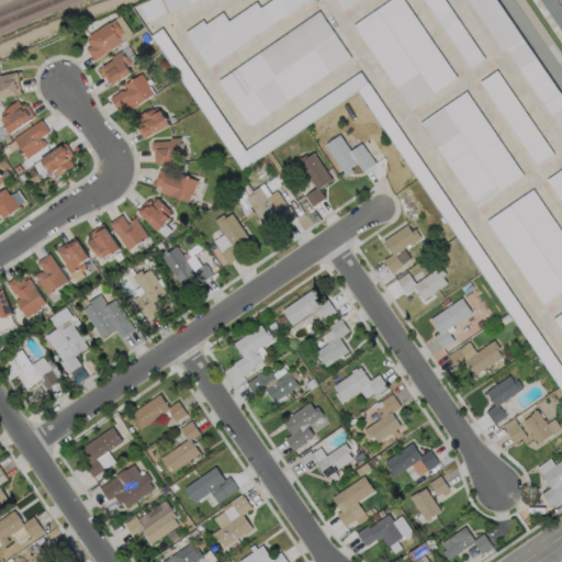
[(194,0),(145,21),(137,2),(142,0),(194,0)]
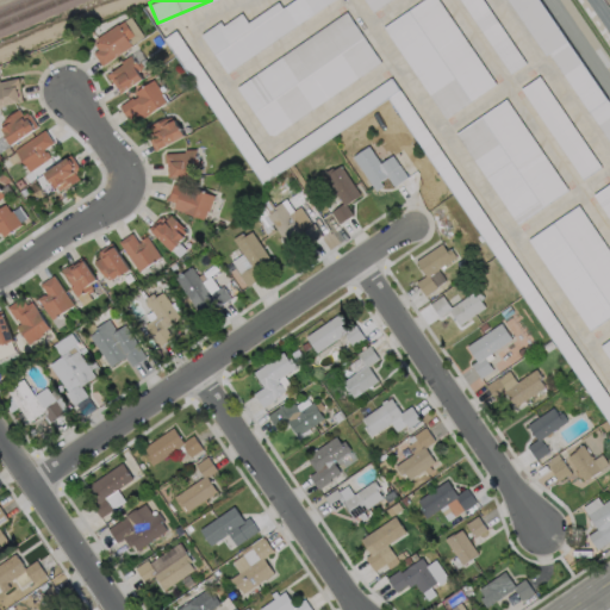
[(330,0),(226,72),(200,33),(219,20),(222,24),(241,12),(247,22),(278,0),(281,6),(290,0),(330,0)]
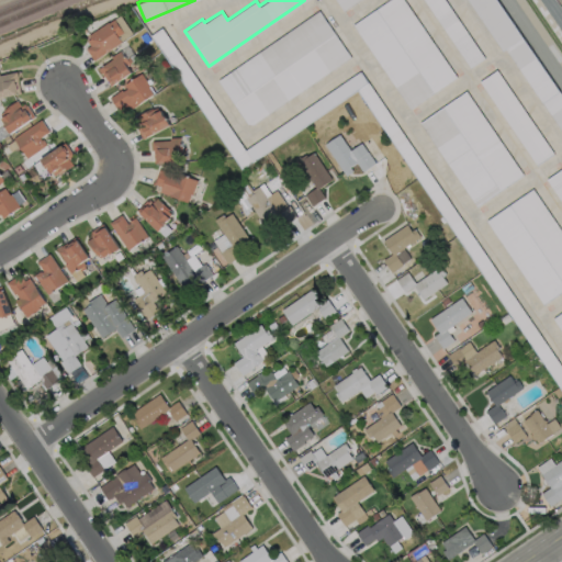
[(358,0),(343,11),(335,0),(358,0)]
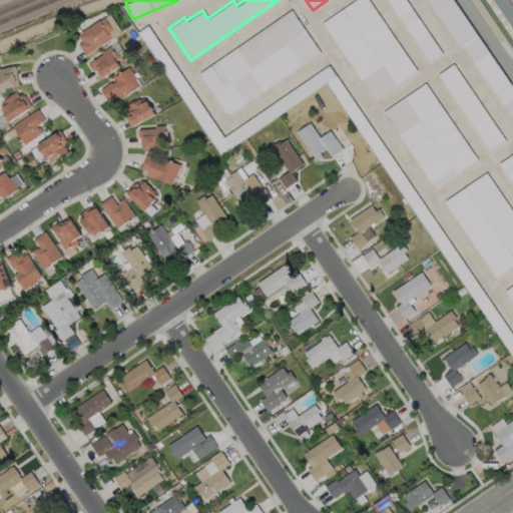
[(370,0),(417,69),(374,98),(322,21),(353,0),(370,0)]
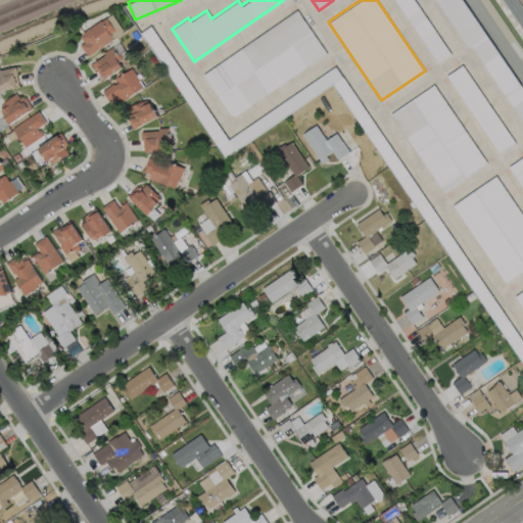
[(414,0),(450,53),(437,62),(394,0),(414,0)]
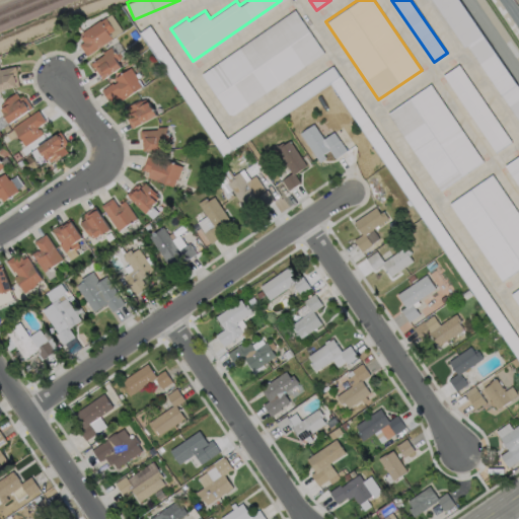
[(460,0),(518,86),(518,121),(466,44),(464,45),(433,0),(460,0)]
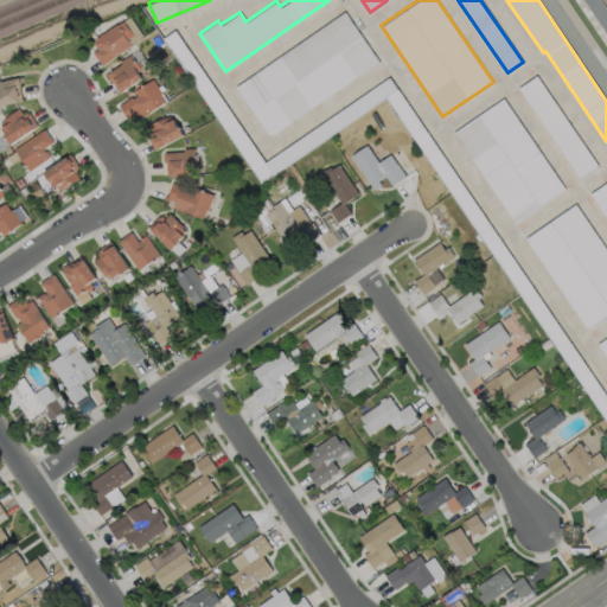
[(378,59),(273,133),(267,132),(235,84),(344,10),(378,59)]
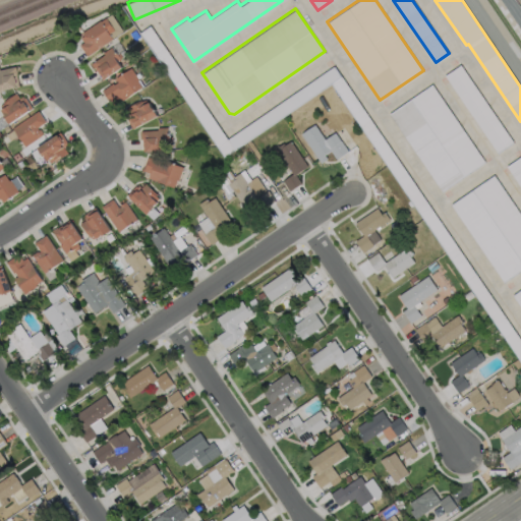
[(111,12),(122,30),(88,54),(80,44),(84,41),(81,37),(84,35),(82,31),(100,18),(101,19),(111,12)]
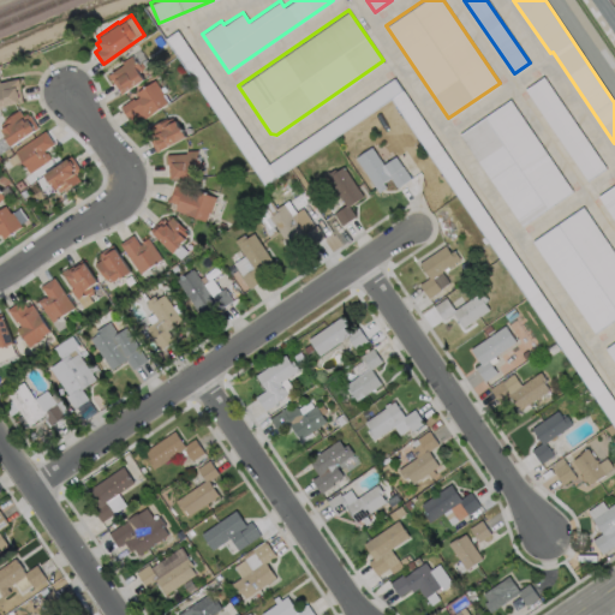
[(178,30),(269,163),(395,77),(584,356),(614,400),(614,427),(567,356),(392,97),(266,185),(166,39),(178,30)]
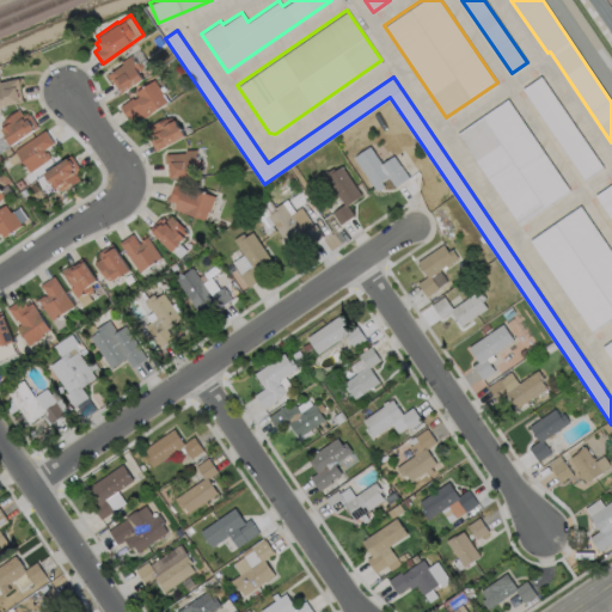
[(129,54),(135,61),(136,61),(138,62),(140,61),(142,65),(140,67),(141,68),(138,71),(141,78),(120,92),(110,78),(109,79),(105,73),(122,62),(120,60),(129,54)]
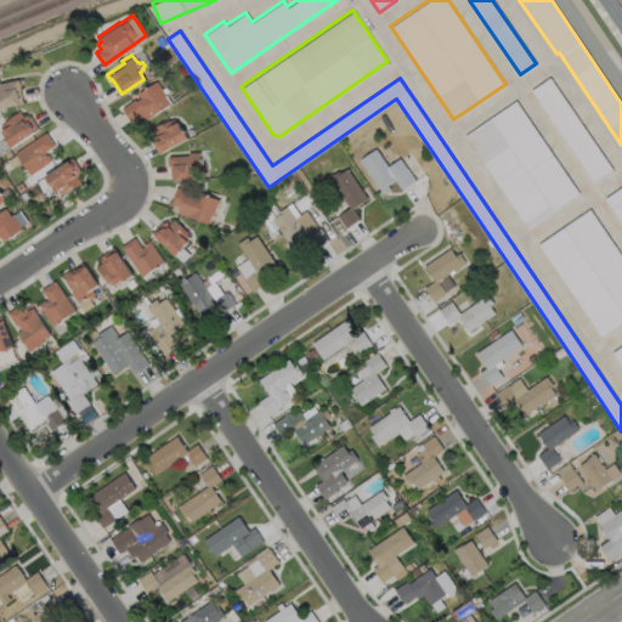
[(614,169),(594,181),(531,89),(550,75),(614,169)]
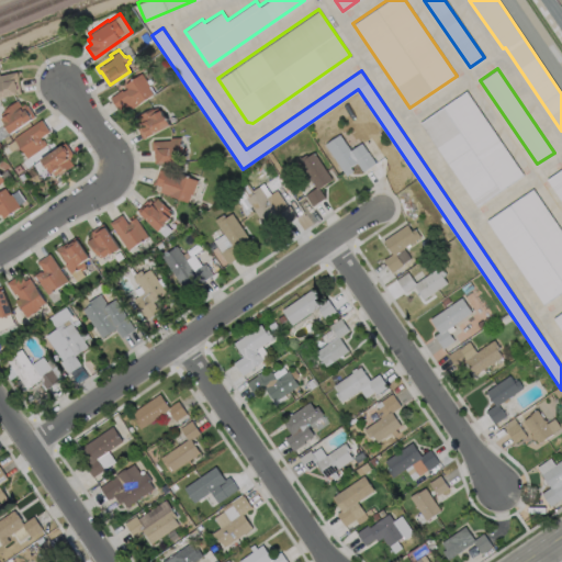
[(0,74),(17,71),(17,72),(18,72),(19,78),(18,78),(19,80),(18,80),(20,92),(0,97),(0,74)]
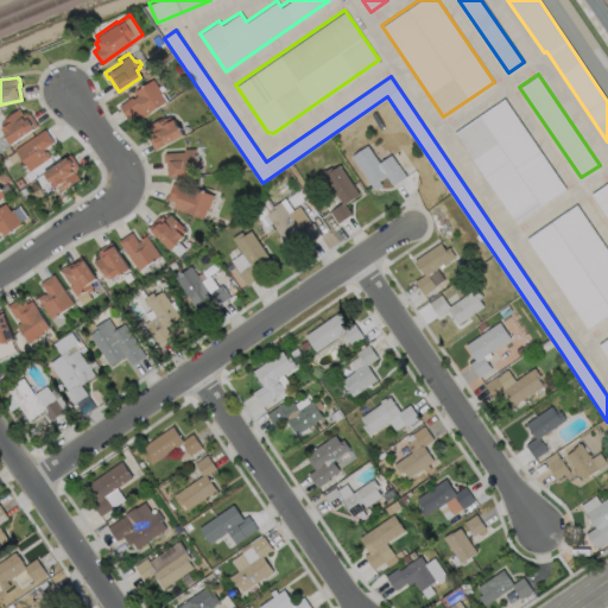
[(162,93),(166,100),(140,118),(137,113),(131,118),(131,115),(128,116),(120,105),(132,96),(134,97),(139,95),(135,90),(153,78),(163,92),(162,93)]
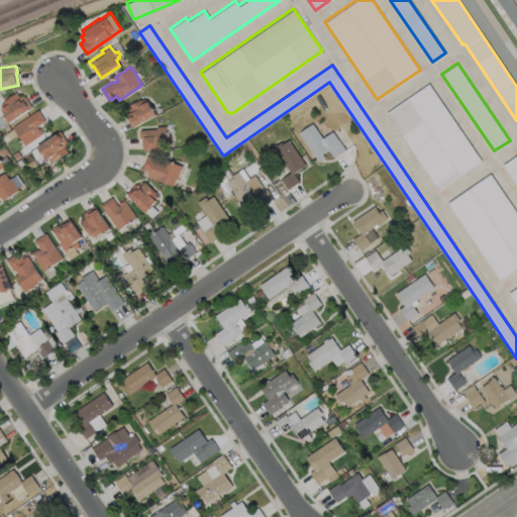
[(482,160),(439,189),(387,112),(429,83),(482,160)]
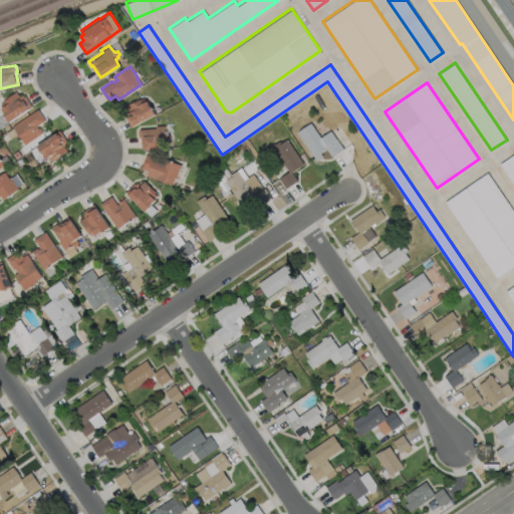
[(16,92),(20,96),(23,94),(24,96),(25,96),(32,106),(11,121),(2,108),(3,107),(1,104),(4,102),(4,101),(16,92)]
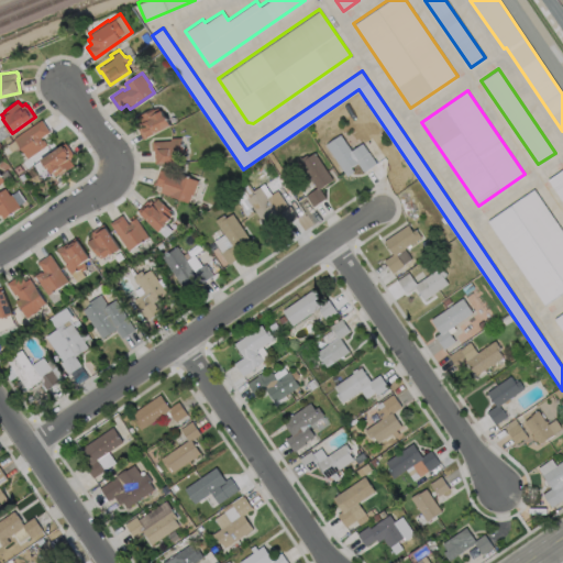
[(364,102),(375,118),(363,127),(359,120),(346,128),(338,114),(343,110),(345,114),(364,102)]
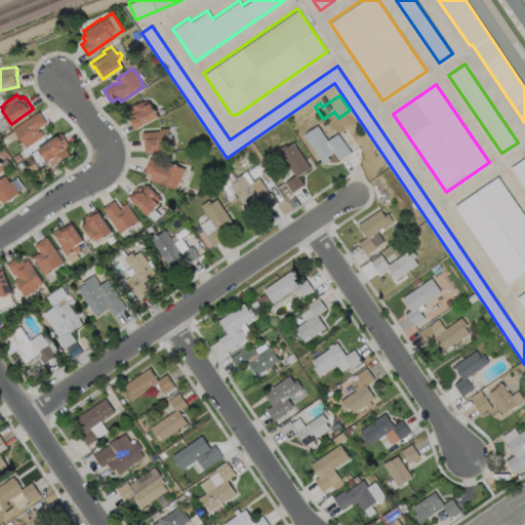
[(147,101),(149,105),(150,104),(153,109),(154,109),(158,116),(133,130),(126,117),(131,114),(128,109),(143,101),(144,103),(147,101)]
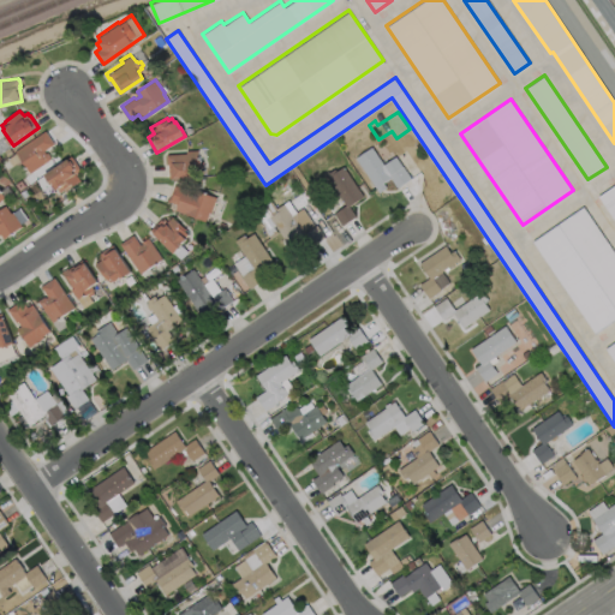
[(45,151),(46,154),(48,153),(52,159),(30,173),(16,151),(46,131),(54,144),(45,151)]
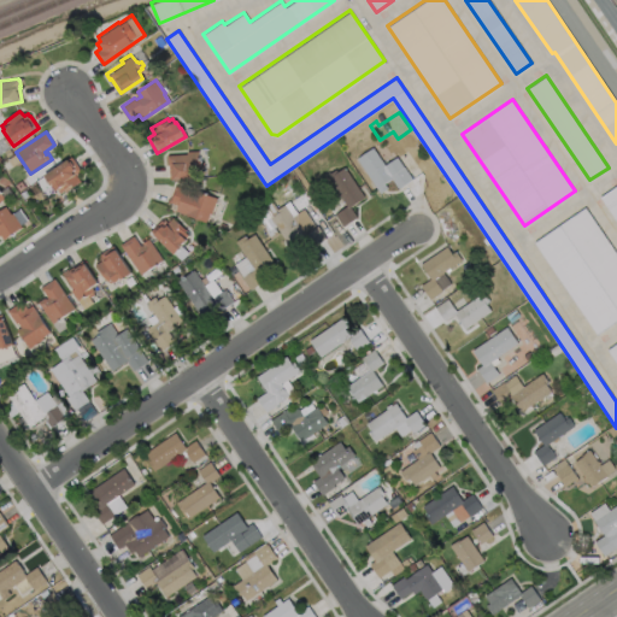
[(372,147),(385,164),(389,162),(386,157),(393,152),(397,157),(397,156),(403,165),(412,158),(422,172),(398,188),(392,177),(385,182),(388,187),(380,193),(357,158),(372,147)]
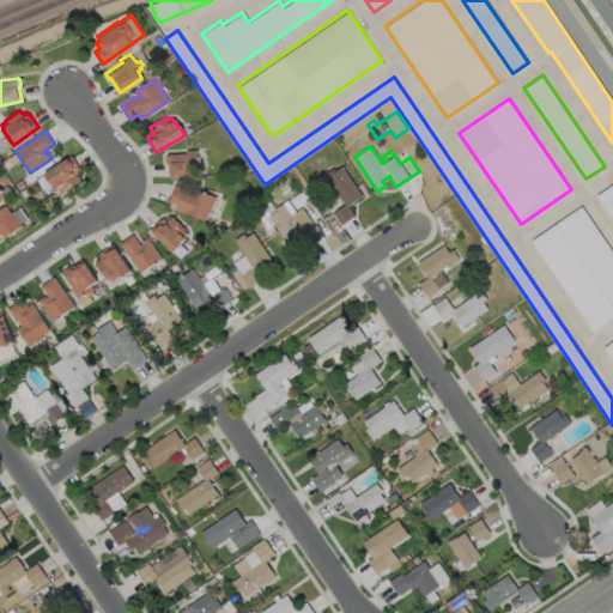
[(196,149),(196,159),(202,159),(202,165),(199,165),(199,167),(194,167),(194,176),(168,176),(168,163),(167,163),(167,161),(165,155),(167,155),(167,152),(186,152),(186,149),(196,149)]
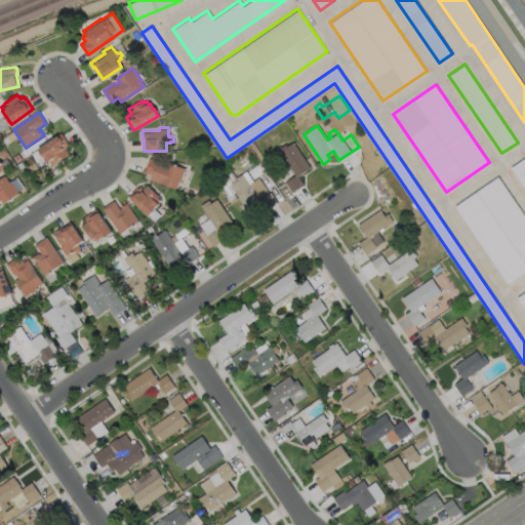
[(69,154),(56,163),(55,161),(50,164),(45,157),(44,157),(38,149),(62,132),(70,144),(65,148),(69,154)]
